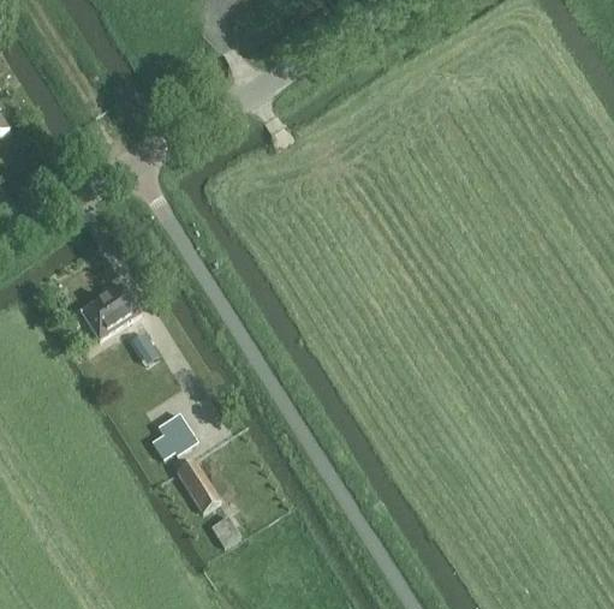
[(97,339),(141,311),(121,282),(79,311),(97,339)]
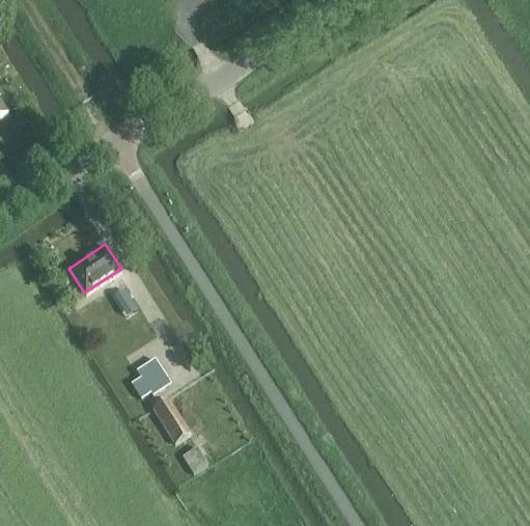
[(113,294),(126,313),(136,307),(123,286),(113,294)]
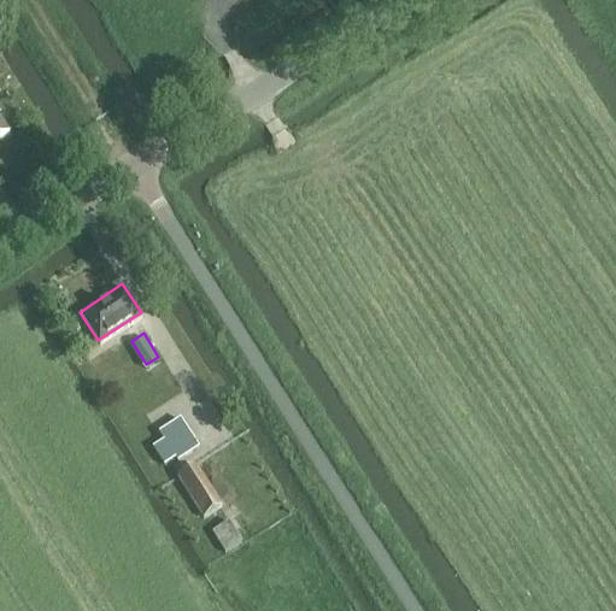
[(163,435),(152,442),(163,459),(174,453),(177,458),(199,442),(180,413),(158,428),(163,435)]
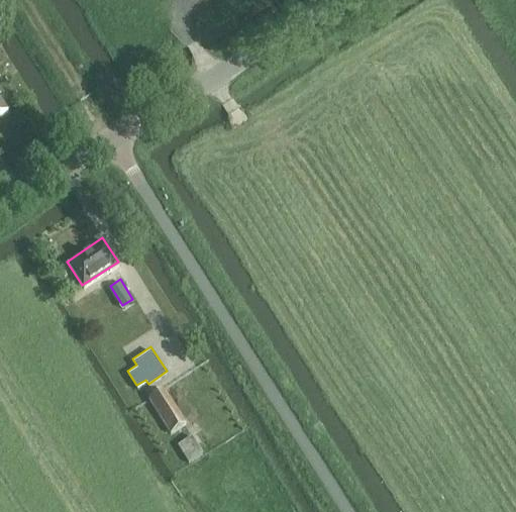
[(170,431),(185,420),(163,387),(147,396),(170,431)]
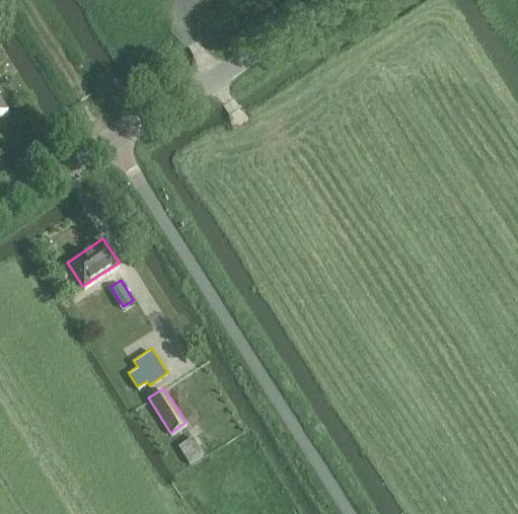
[(177,444),(188,461),(203,452),(192,435),(177,444)]
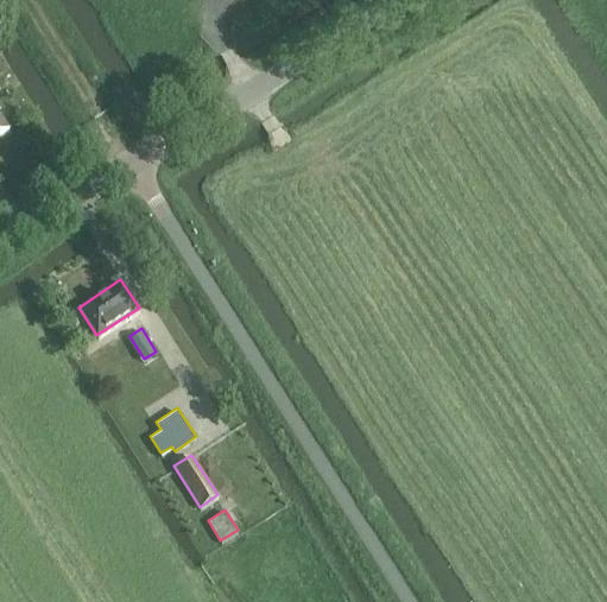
All buildings are outlined.
